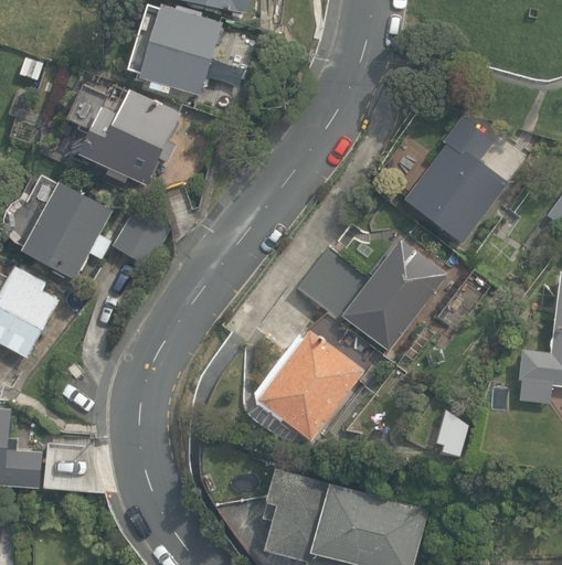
[(173,0),(246,14),(248,0),(173,0)]
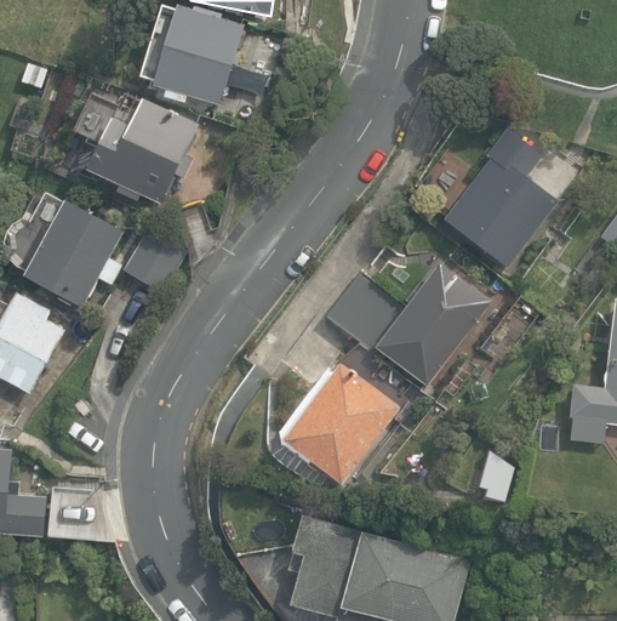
[(187,93),(221,104),(230,72),(234,73),(240,53),(235,52),(244,26),(177,6),(154,84),(167,89),(165,96),(184,101),(187,93)]
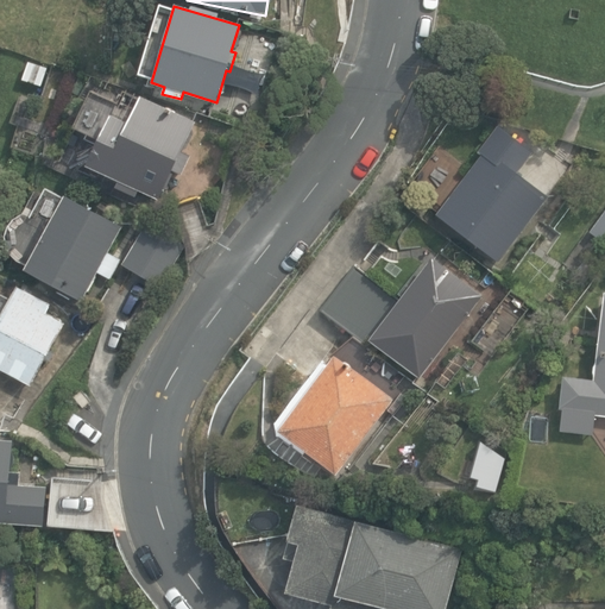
[(26,62),(19,81),(38,87),(45,69),(26,62)]
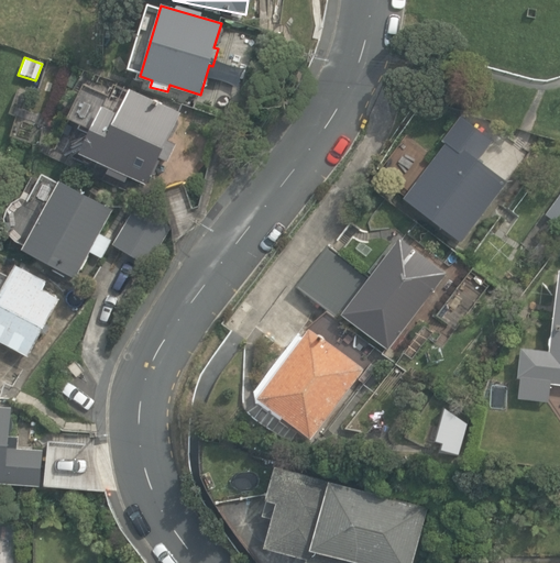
[(178,113),(113,84),(108,96),(85,86),(69,119),(90,128),(78,155),(106,167),(103,173),(122,181),(125,175),(146,184),(157,159),(165,163),(174,144),(166,141),(178,113)]
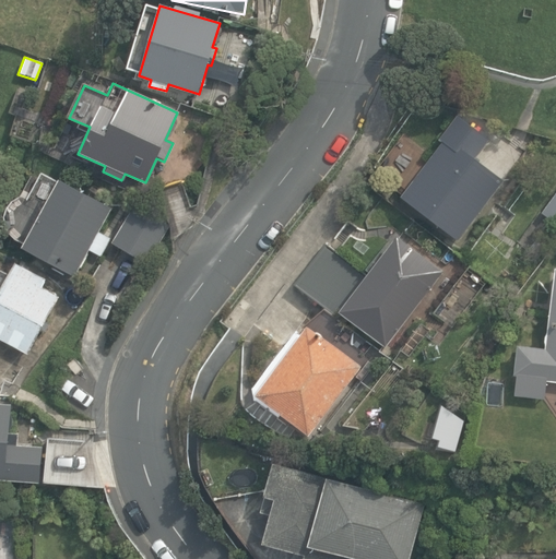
[(400,197),(457,239),(501,179),(473,158),(487,139),(456,115),(438,139),(441,141),(400,197)]
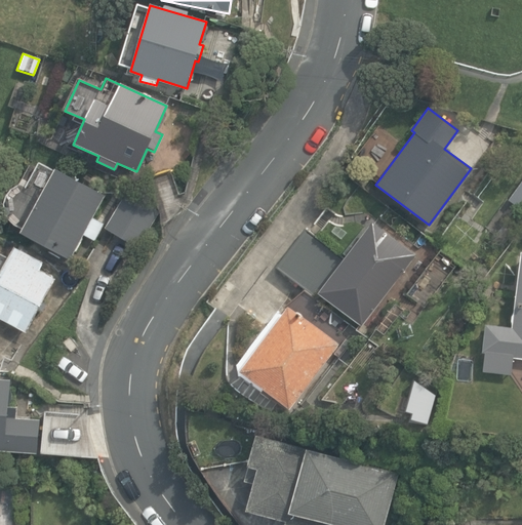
[(22,232),(70,258),(83,234),(94,240),(103,224),(91,217),(104,195),(70,176),(56,169),(22,232)]
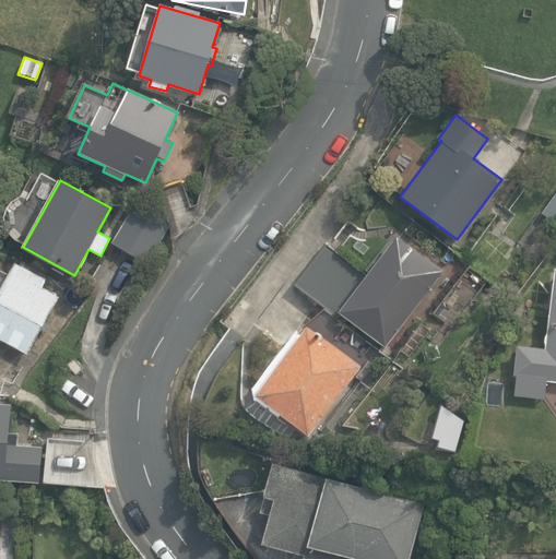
[(555,190),(540,212),(555,224),(555,190)]
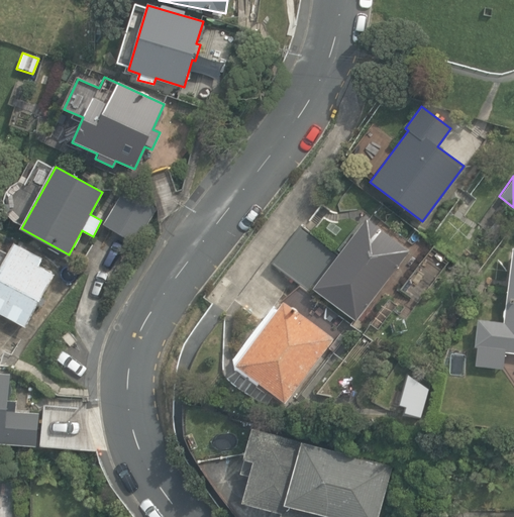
[(103,224),(134,242),(156,207),(124,189),(103,224)]
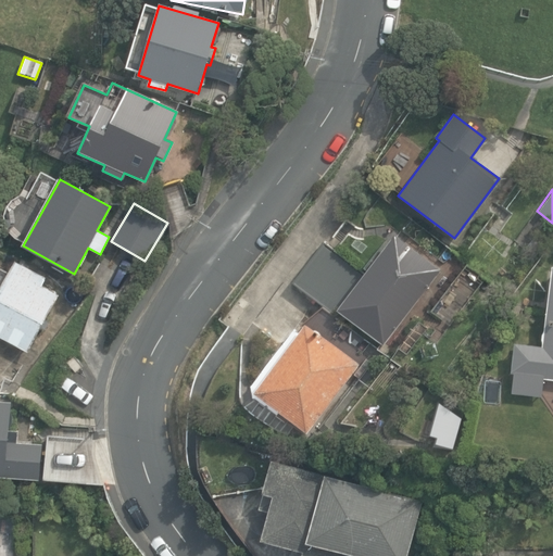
[(382,345),(439,270),(391,235),(364,272),(322,241),(290,282),(334,315),(337,312),(382,345)]
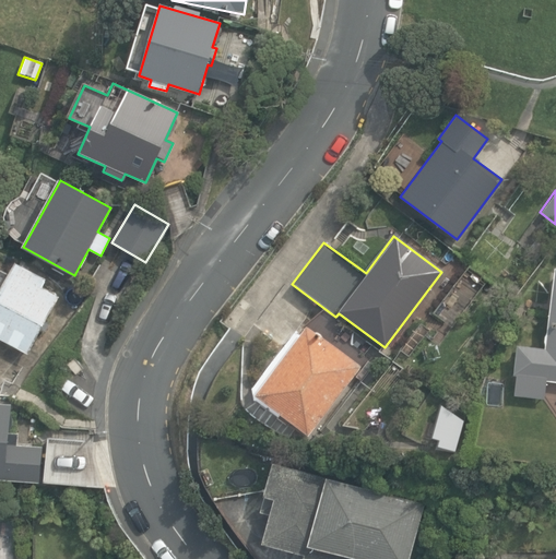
[(0,336),(27,353),(58,298),(40,288),(45,280),(14,263),(0,289),(0,336)]
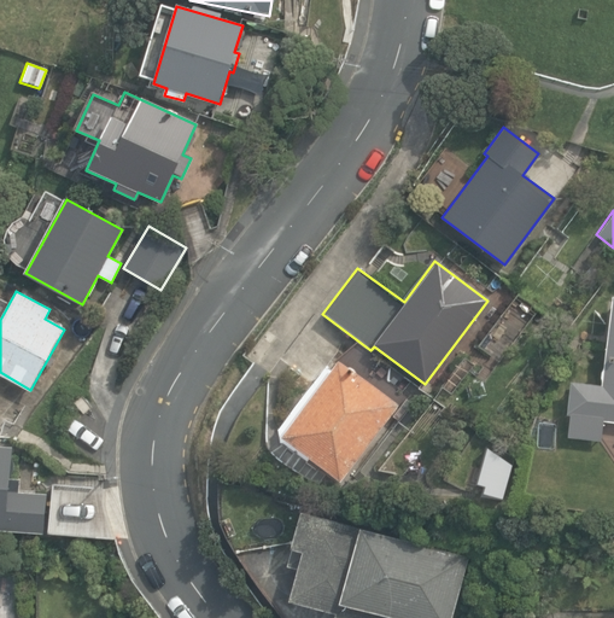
[(613,296),(612,296),(600,385),(569,382),(566,414),(568,415),(565,437),(600,442),(602,421),(613,423),(613,296)]
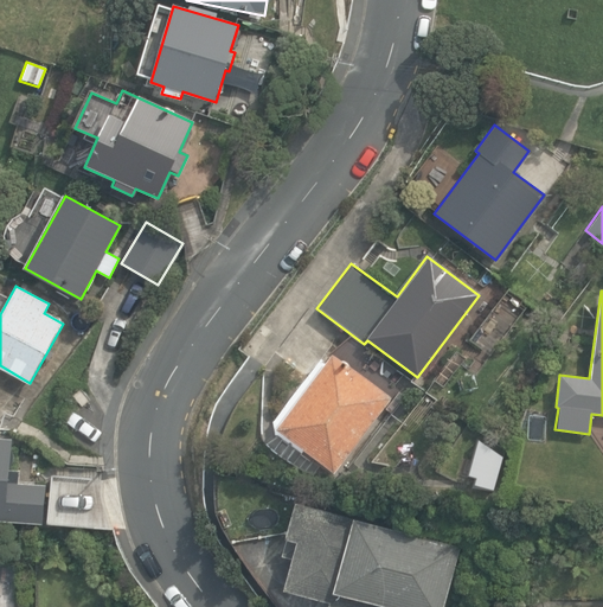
[(491,312),(510,327),(519,315),(501,300),(491,312)]
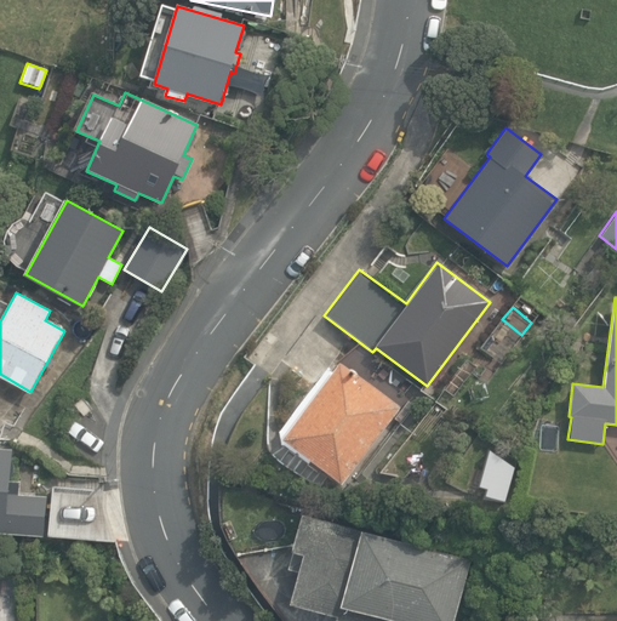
[(284,438),(341,482),(398,405),(341,363),(284,438)]
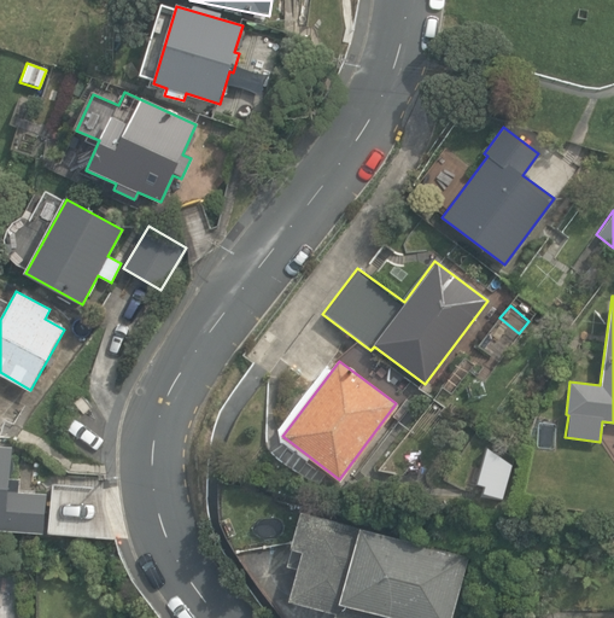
[(0,526),(6,528),(10,476),(11,472),(12,468),(13,464),(12,460),(11,455),(12,448),(0,445),(0,526)]
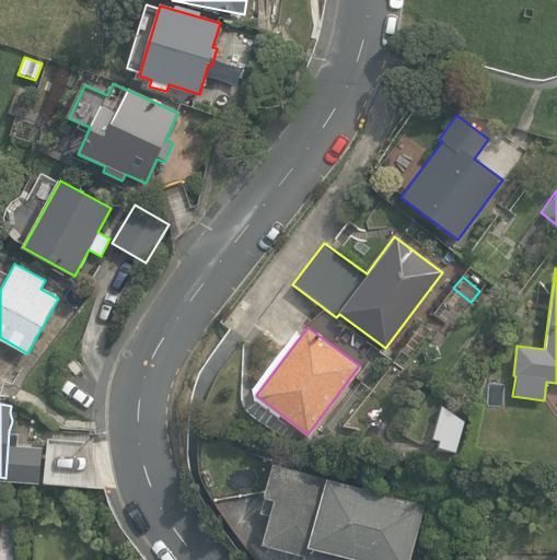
[(420,446),(430,430),(409,417),(399,433),(420,446)]
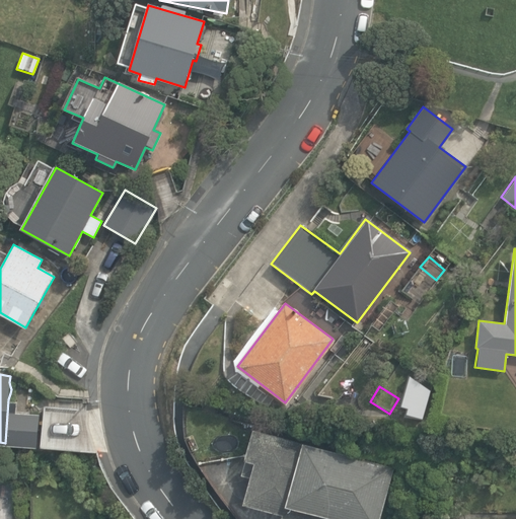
[(282,518),(323,518),(325,515),(339,518),(377,518),(391,468),(252,431),(244,459),(254,462),(244,503),(284,513),(282,518)]
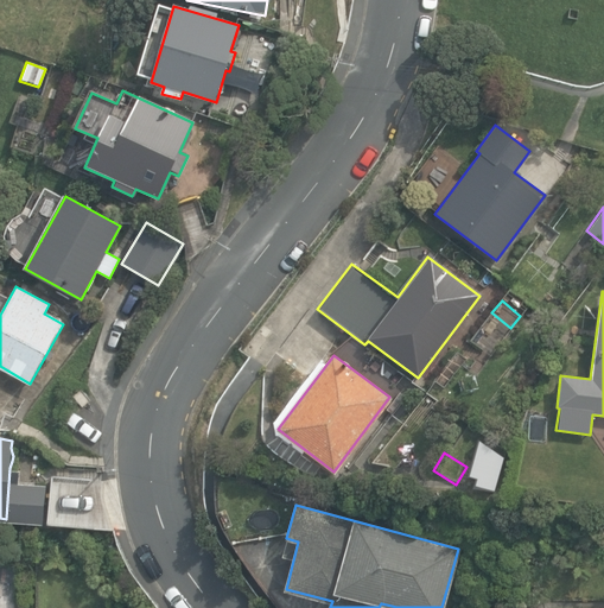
All buildings are outlined.
